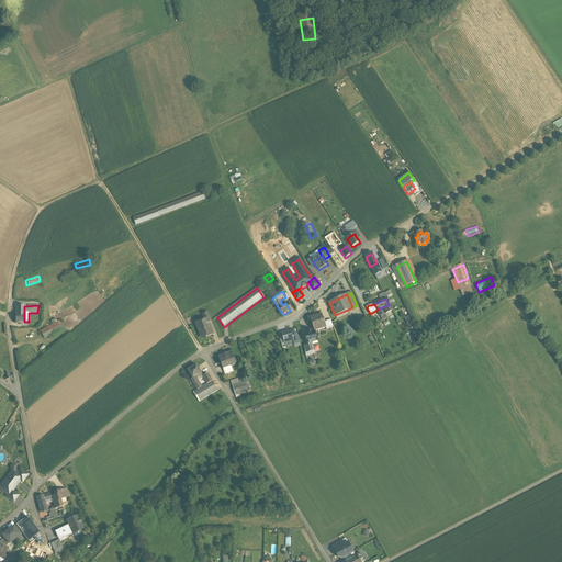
[(15,314),(15,324),(19,324),(19,325),(22,325),(22,324),(24,324),(24,322),(24,314),(15,314)]
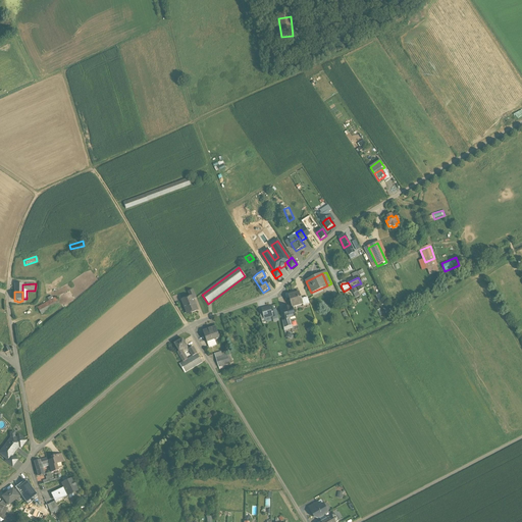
[(300,293),(294,295),(289,297),(292,307),(293,308),(303,305),(304,305),(302,299),(301,297),(300,293)]
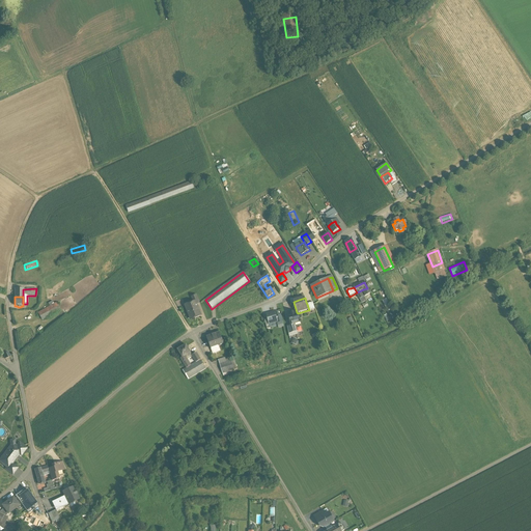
[(56,301),(37,311),(40,318),(59,308),(56,301)]
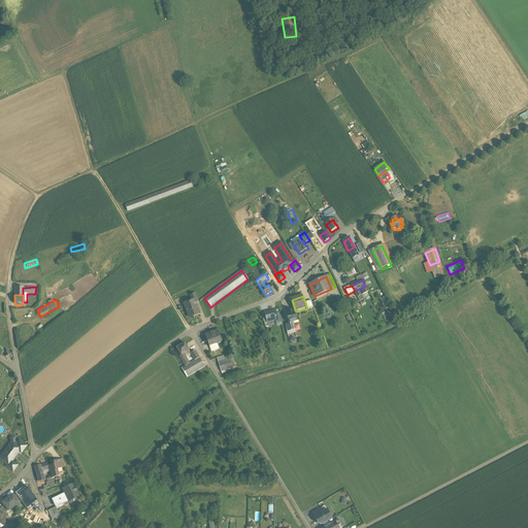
[(194,304),(193,301),(184,304),(190,319),(200,315),(195,303),(194,304)]
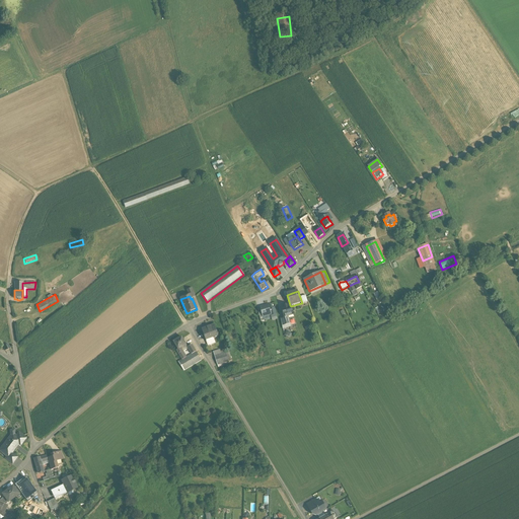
[(261,307),(262,312),(263,316),(271,314),(269,305),(261,307)]
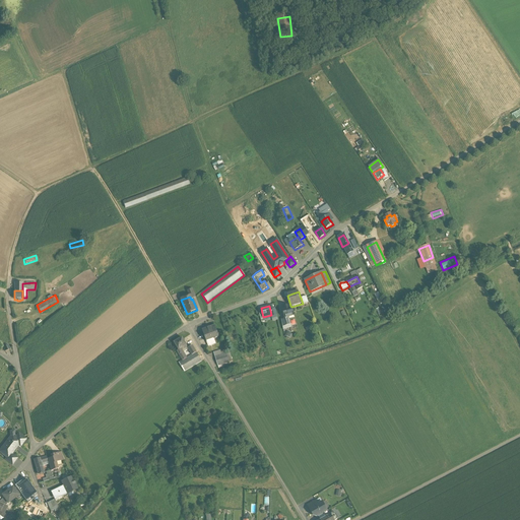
[(290,306),(282,308),(283,312),(283,317),(284,319),(285,319),(286,323),(285,323),(286,326),(290,324),(289,321),(296,320),(291,307),(290,306)]
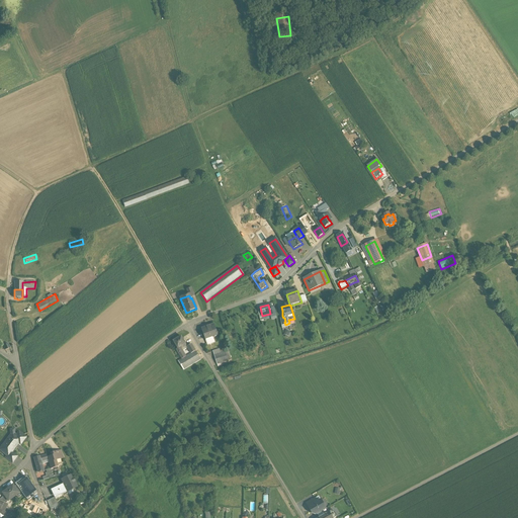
[(214,324),(201,329),(205,341),(219,336),(214,324)]
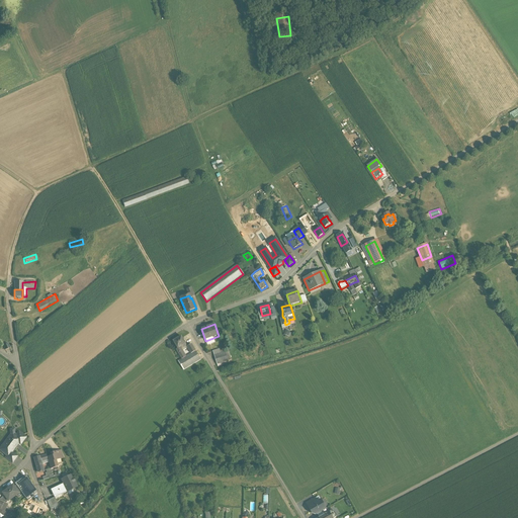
[(186,345),(181,337),(173,342),(178,349),(180,348),(186,345)]
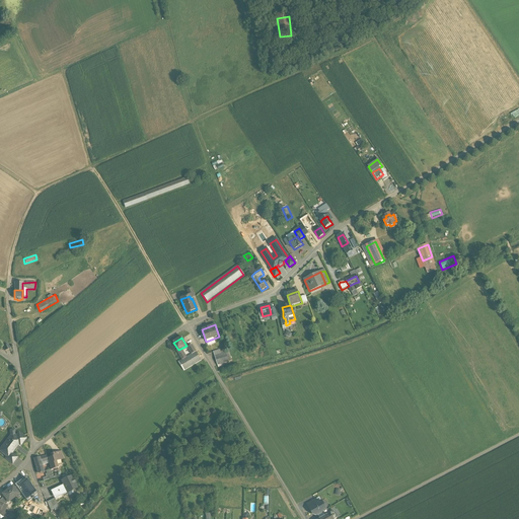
[(196,352),(192,346),(188,348),(192,355),(196,352)]
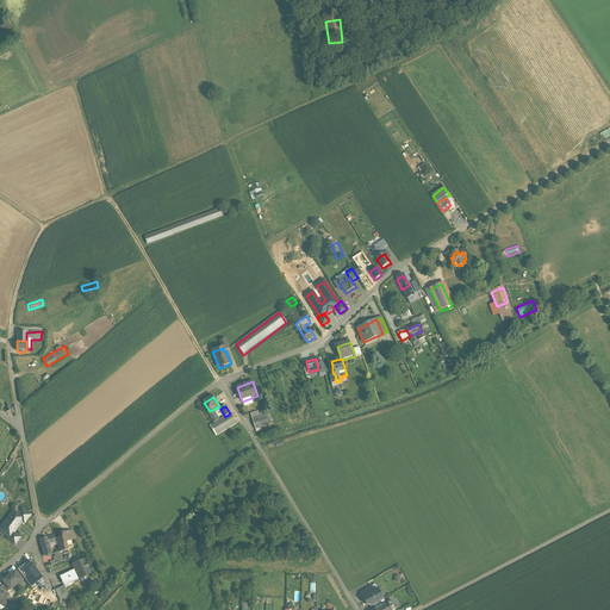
[(219,421),(212,410),(210,411),(207,412),(215,423),(219,421)]
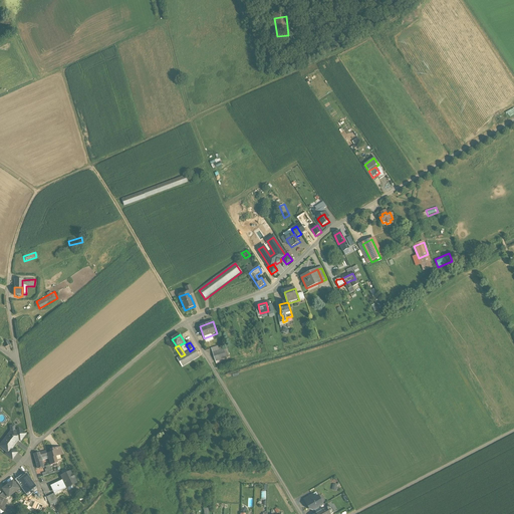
[(190,351),(185,354),(181,356),(178,358),(183,367),(199,357),(194,348),(190,351)]
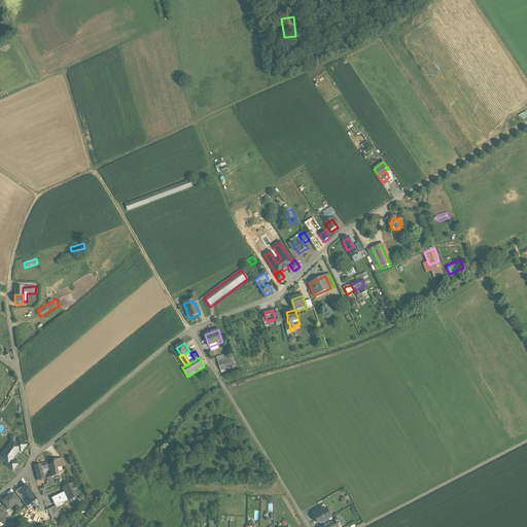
[(224,359),(218,362),(221,372),(225,370),(233,367),(230,358),(224,359)]
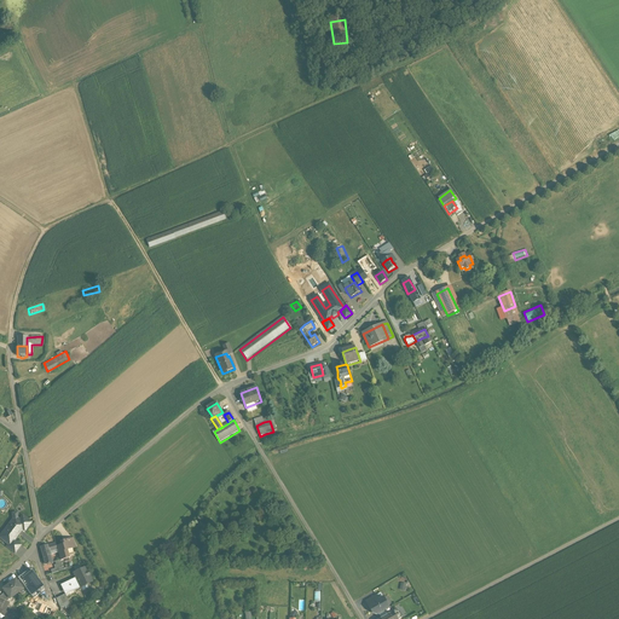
[(22,516),(19,521),(17,519),(13,519),(0,536),(0,538),(6,544),(10,541),(9,539),(10,537),(15,541),(22,531),(24,532),(32,524),(22,516)]
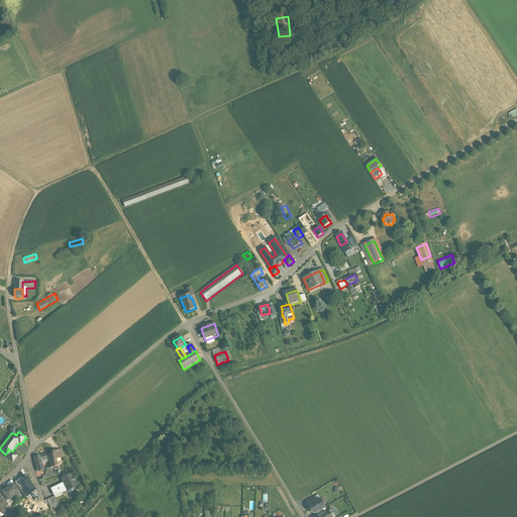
[(12,451),(8,448),(7,450),(8,451),(5,454),(6,455),(5,457),(12,462),(17,455),(12,451)]
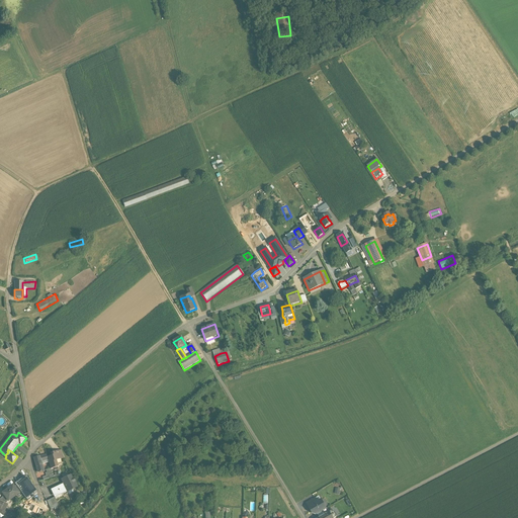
[(57,451),(51,454),(52,456),(48,457),(48,459),(51,469),(54,468),(57,467),(58,467),(56,460),(60,459),(60,458),(58,451),(57,451)]
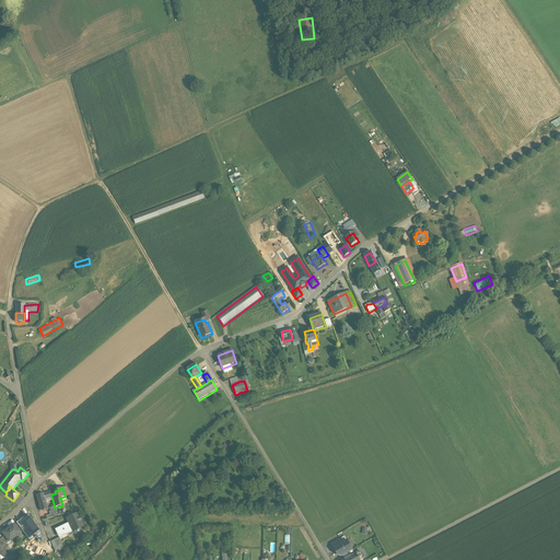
[(44,498),(38,500),(41,511),(47,509),(44,498)]
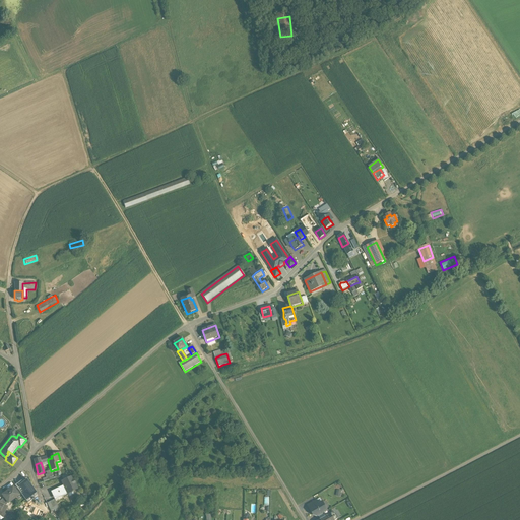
[(71,477),(64,481),(65,484),(63,485),(67,494),(77,489),(71,477)]
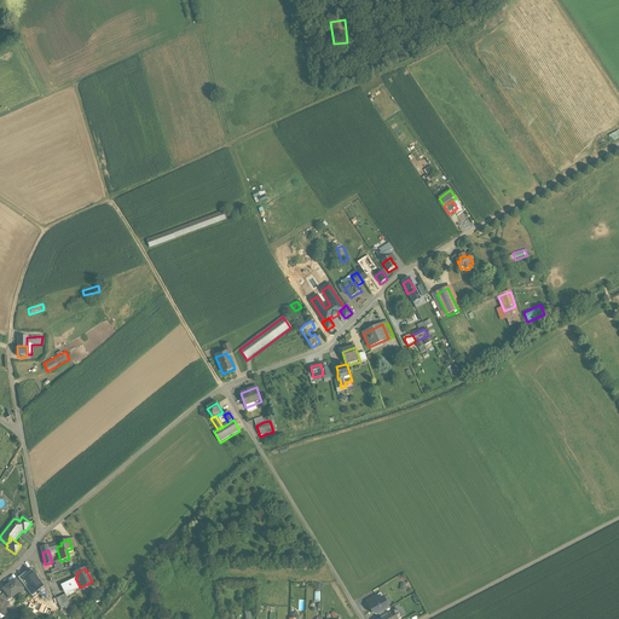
[(28,574),(27,572),(18,578),(21,582),(25,588),(25,589),(29,586),(23,579),(28,574)]
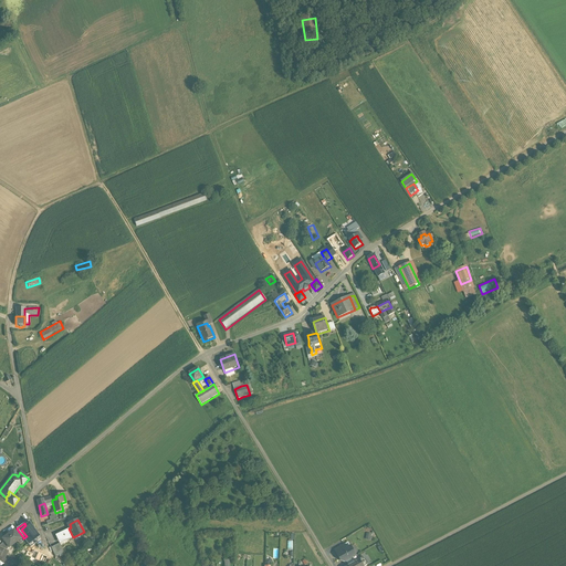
[(23,538),(29,545),(33,542),(39,537),(34,532),(34,531),(29,523),(25,525),(21,530),(27,536),(23,538)]
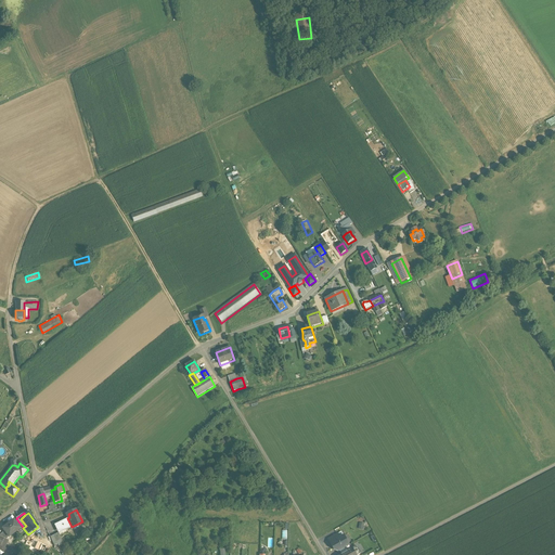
[(67,518),(54,525),(59,533),(72,527),(67,518)]
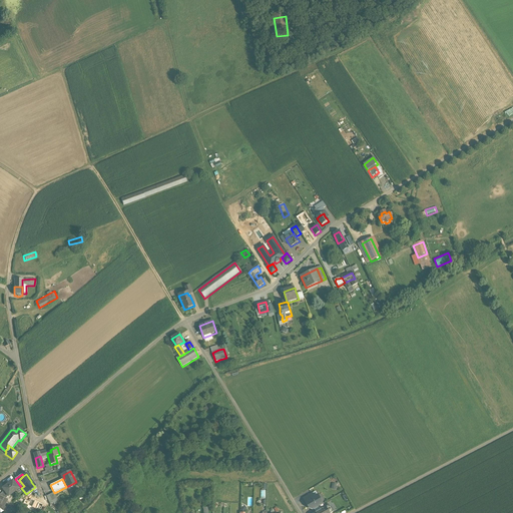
[(15,484),(12,481),(7,485),(13,493),(18,489),(15,484)]
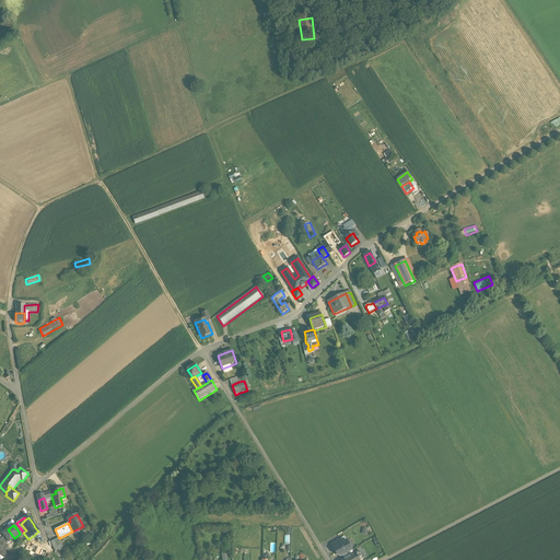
[(14,538),(8,529),(2,534),(4,536),(9,543),(14,538)]
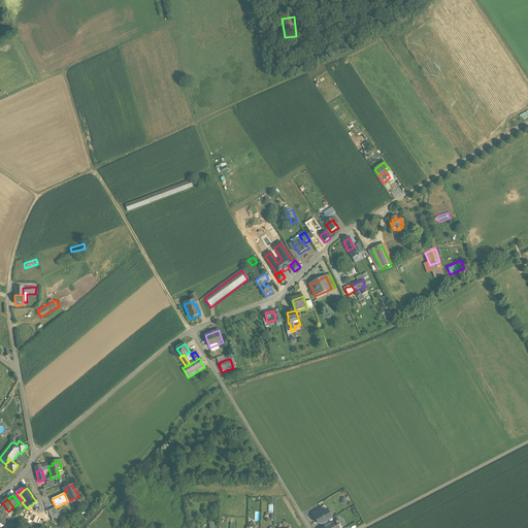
[(54,508),(47,512),(52,519),(55,518),(56,520),(59,518),(54,508)]
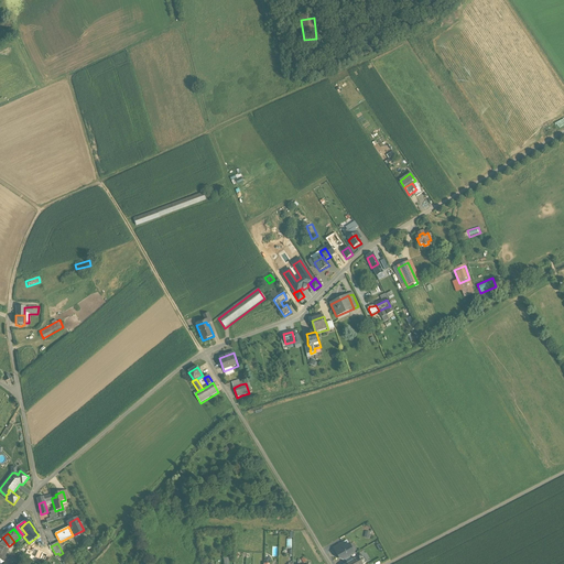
[(343,543),(334,549),(336,553),(345,548),(343,543)]
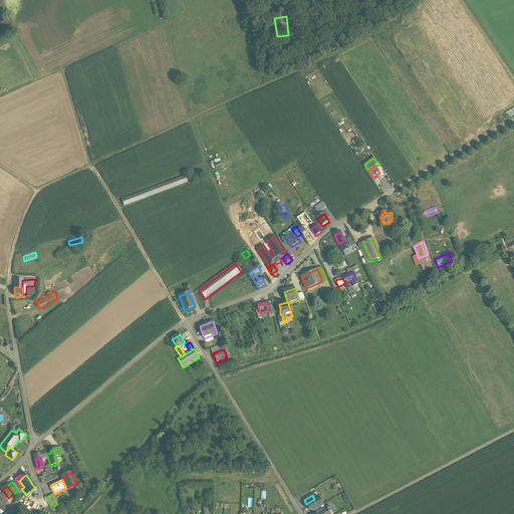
[(317,498),(314,499),(306,504),(307,504),(308,503),(309,506),(309,507),(310,510),(313,511),(320,507),(323,505),(320,500),(319,501),(317,498)]
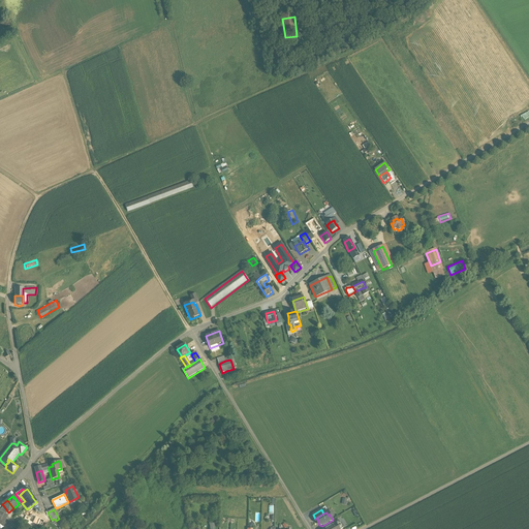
[(37,522),(30,519),(28,524),(38,528),(40,523),(37,522)]
